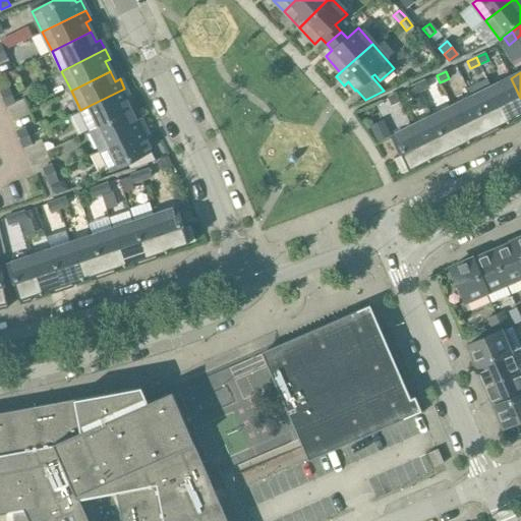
[(520,98),(511,78),(491,88),(508,120),(517,116),(520,120),(520,119),(520,98)]
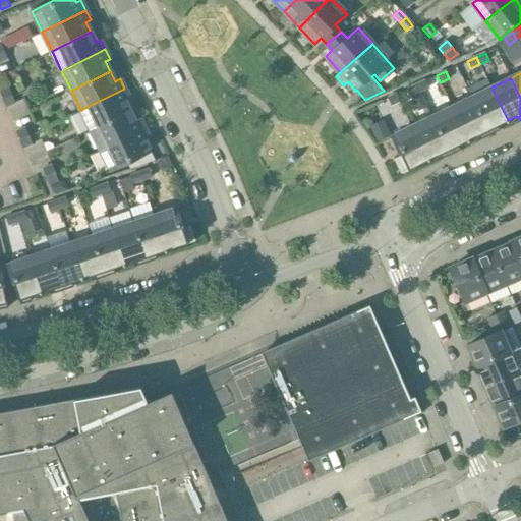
[(425,80),(416,84),(419,92),(429,88),(425,80)]
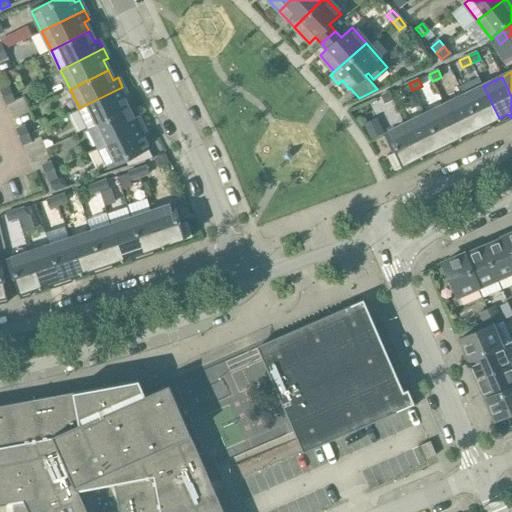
[(412,90),(409,83),(400,87),(403,95),(412,90)]
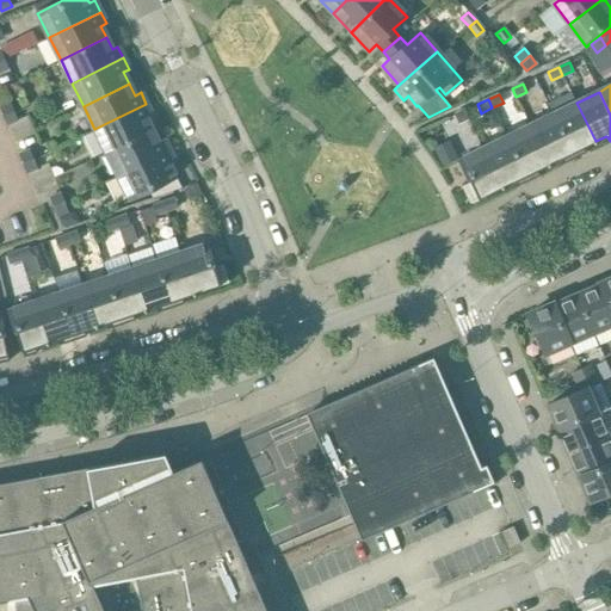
[(0,109),(2,116),(14,111),(11,103),(0,106),(0,109)]
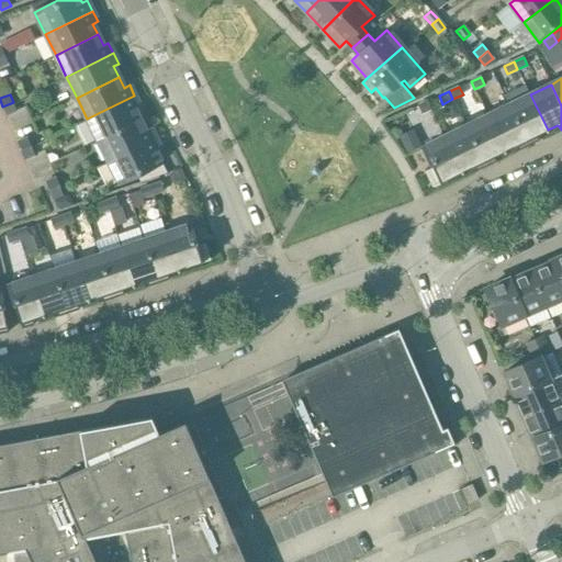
[(530,94),(508,105),(529,146),(539,141),(537,135),(548,130),(530,94)]
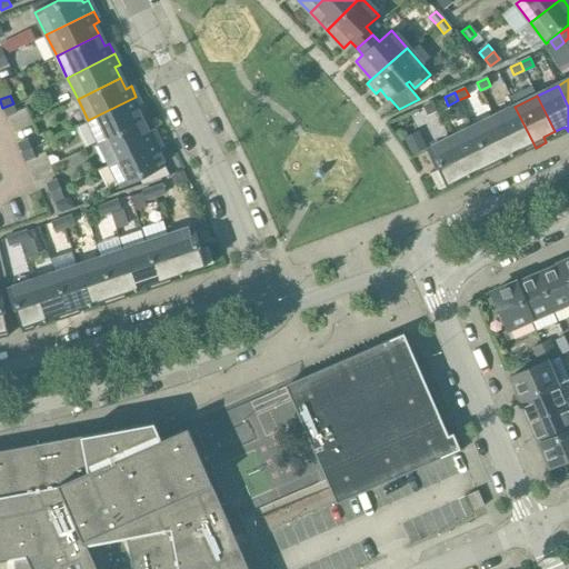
[(88,120),(99,142),(141,121),(137,110),(141,108),(136,97),(88,120)]
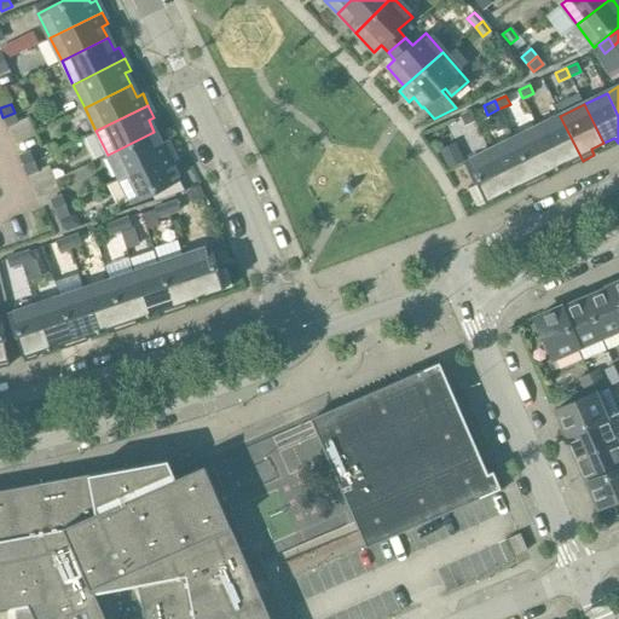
[(460,116),(464,126),(475,120),(470,111),(460,116)]
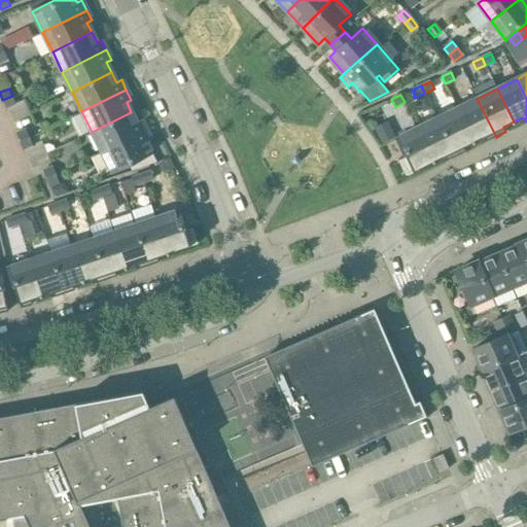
[(12,96),(2,100),(5,108),(15,104),(12,96)]
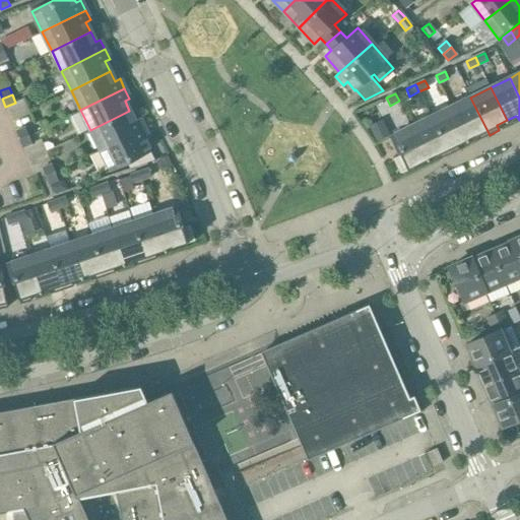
[(470,98),(451,107),(467,140),(477,135),(479,139),(490,135),(470,98)]
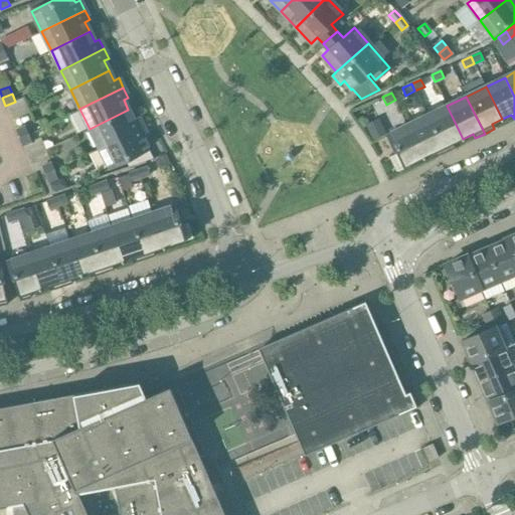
[(447,106),(427,116),(446,153),(456,148),(453,143),(463,139),(447,106)]
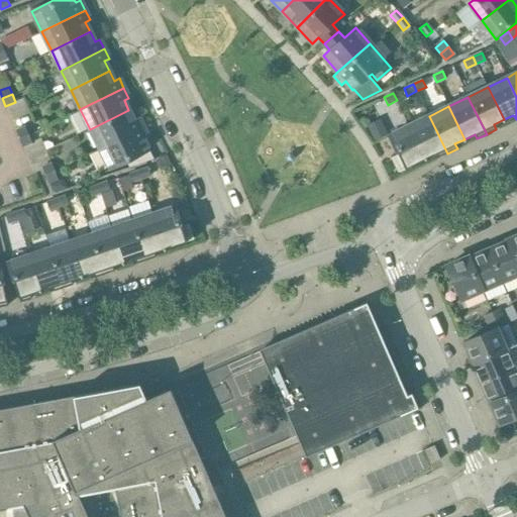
[(90,129),(100,148),(143,127),(138,117),(133,119),(128,110),(90,129)]
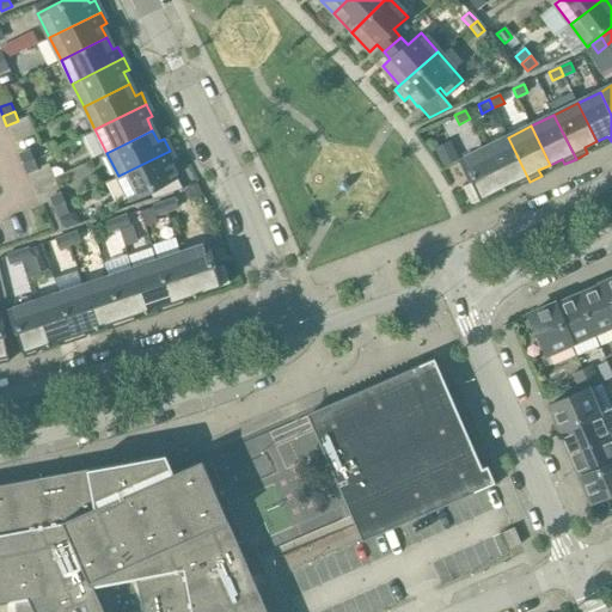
[(508,138),(484,148),(503,188),(515,182),(518,188),(530,182),(508,138)]
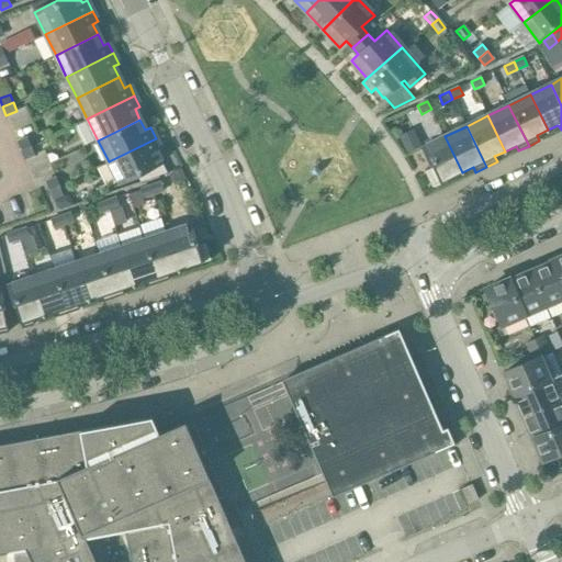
[(445,136),(423,147),(433,167),(425,170),(433,187),(462,172),(445,136)]
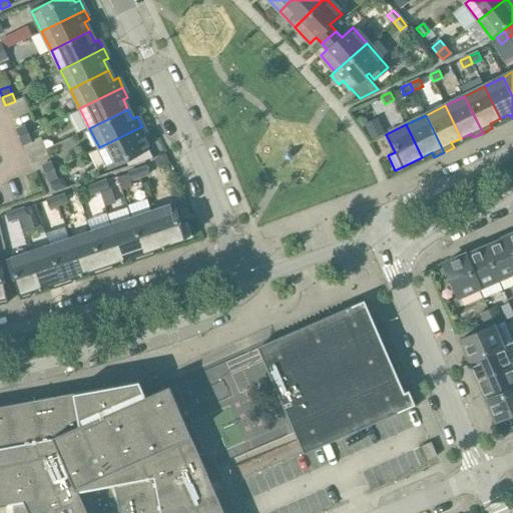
[(19,137),(28,134),(25,126),(16,130),(19,137)]
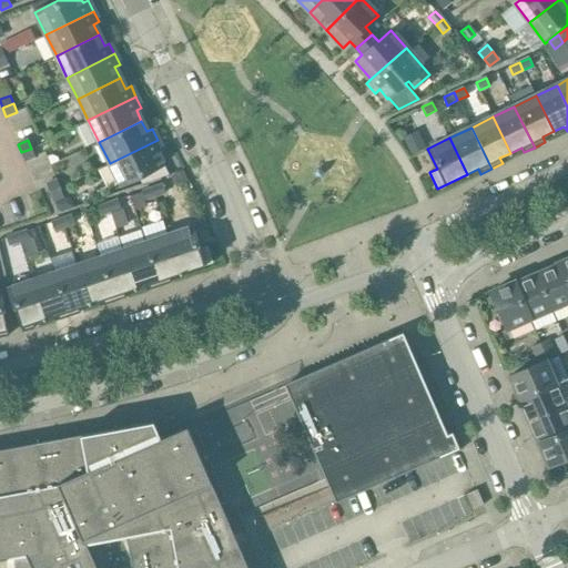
[(163,150),(158,140),(110,163),(121,185),(163,164),(158,153),(163,150)]
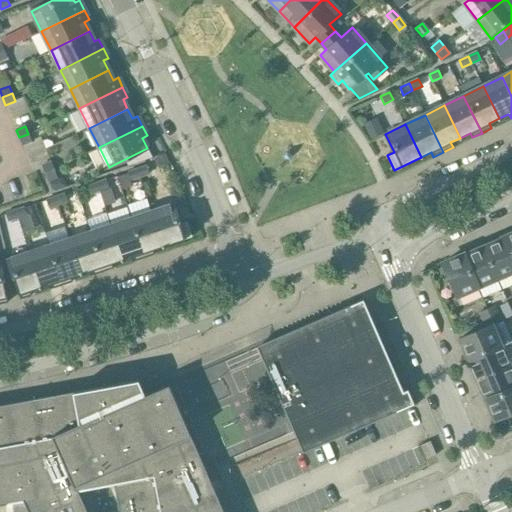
[(28,134),(19,137),(22,145),(31,141),(28,134)]
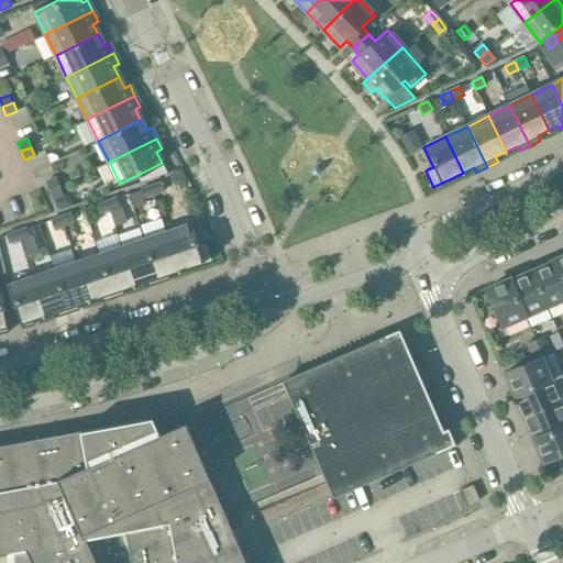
[(141,181),(166,173),(162,163),(138,175),(141,181)]
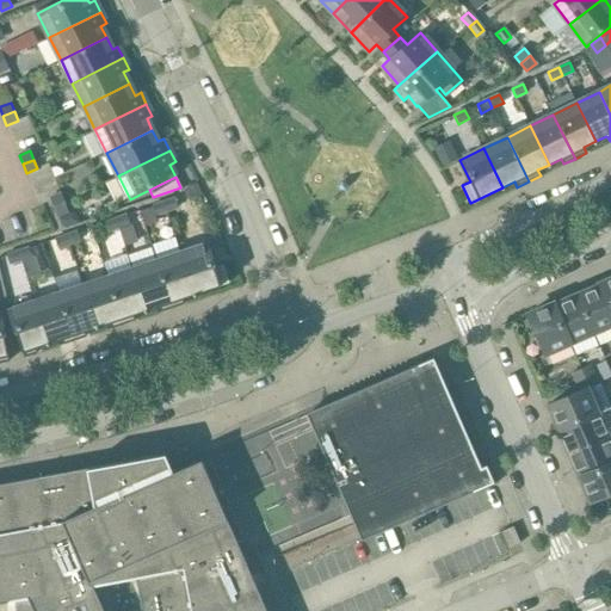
[(54,207),(65,203),(61,193),(50,198),(54,207)]
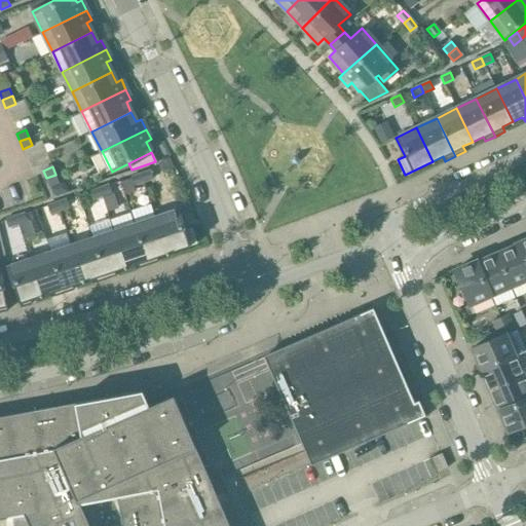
[(141,174),(144,182),(153,179),(150,171),(141,174)]
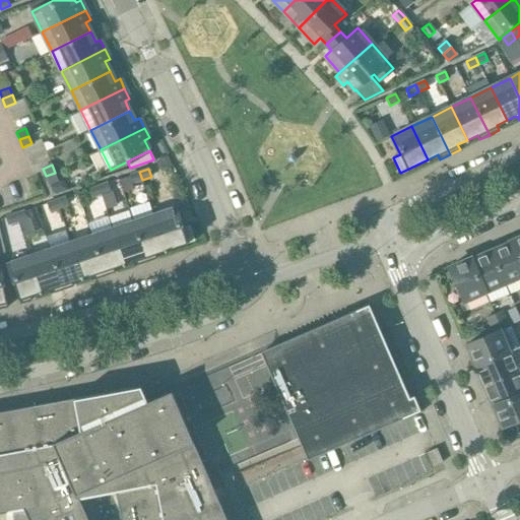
[(142,180),(139,172),(129,176),(132,183),(142,180)]
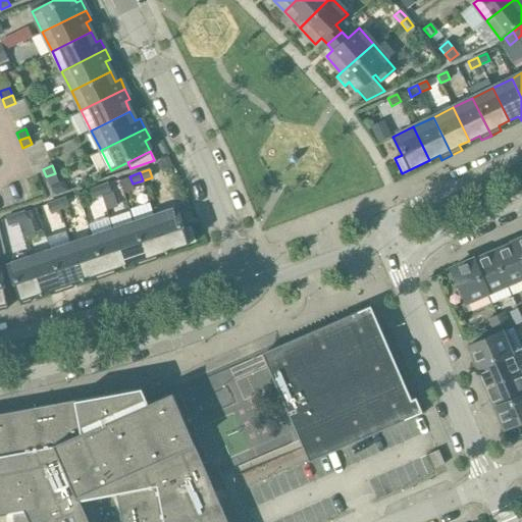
[(55,173),(46,176),(49,185),(58,180),(55,173)]
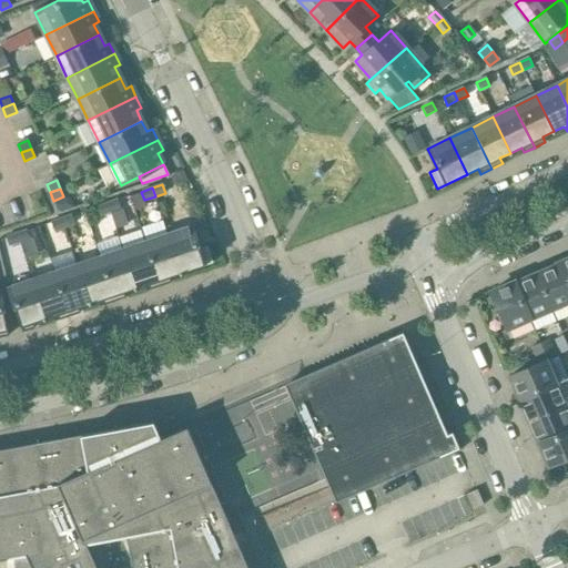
[(107,203),(110,212),(120,209),(118,200),(107,203)]
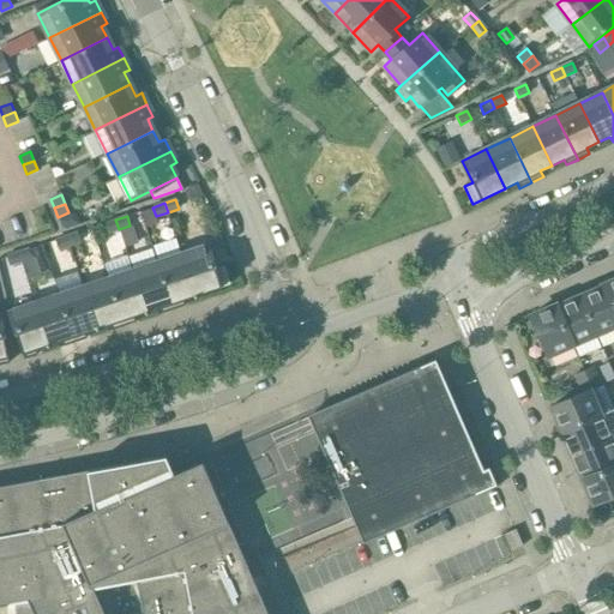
[(119,229),(115,220),(104,223),(107,233),(119,229)]
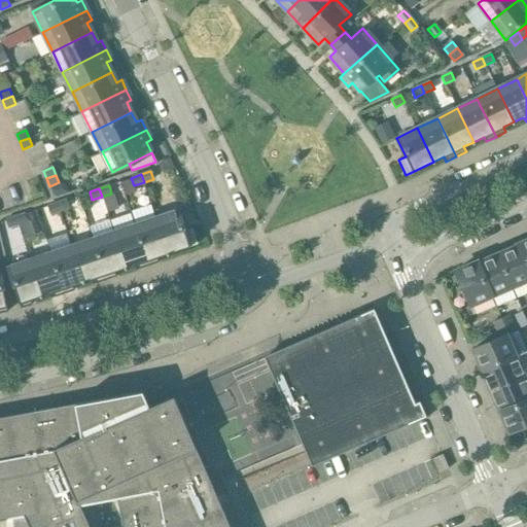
[(57,203),(60,211),(69,207),(67,200),(57,203)]
